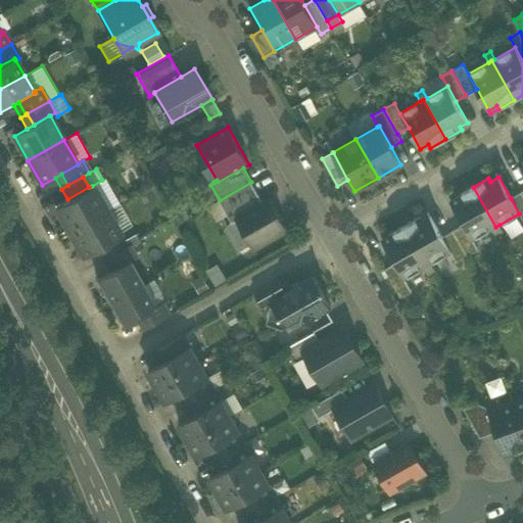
[(106,210),(119,203),(104,179),(102,180),(92,186),(106,210)]
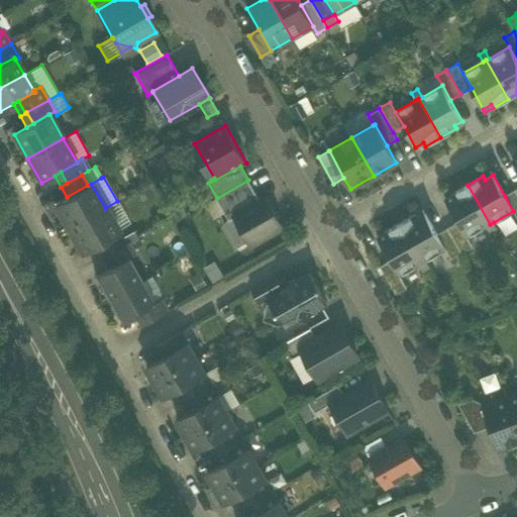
[(261,201),(248,180),(217,198),(225,213),(229,220),(234,217),(234,216),(261,201)]
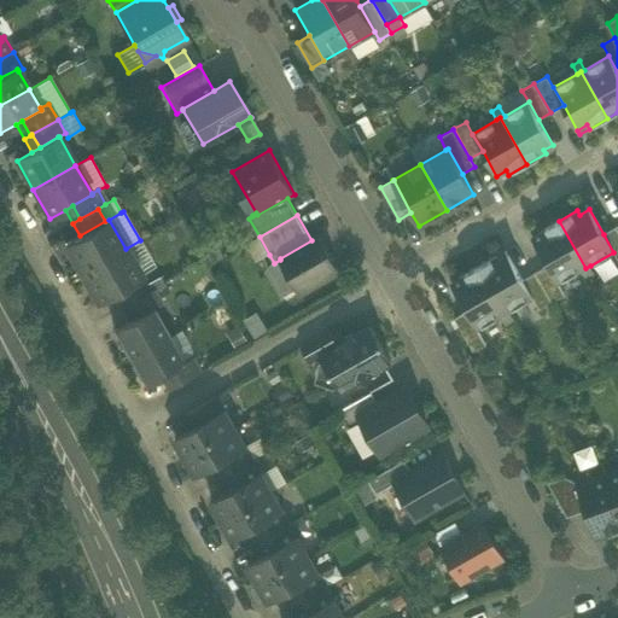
[(65,245),(81,274),(126,249),(109,220),(105,221),(80,235),(65,245)]
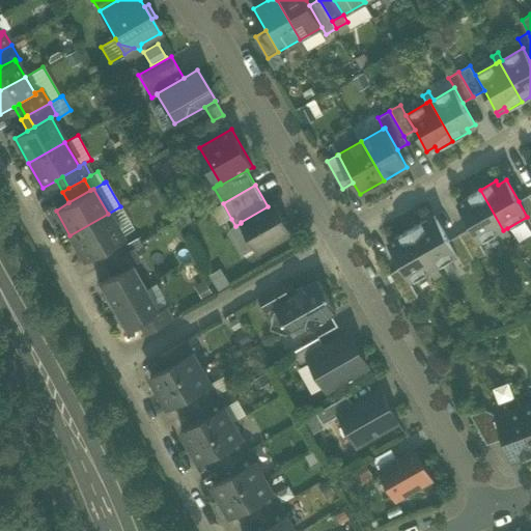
[(500,232),(503,230),(480,190),(465,199),(467,202),(458,207),(471,228),(479,244),(500,232)]
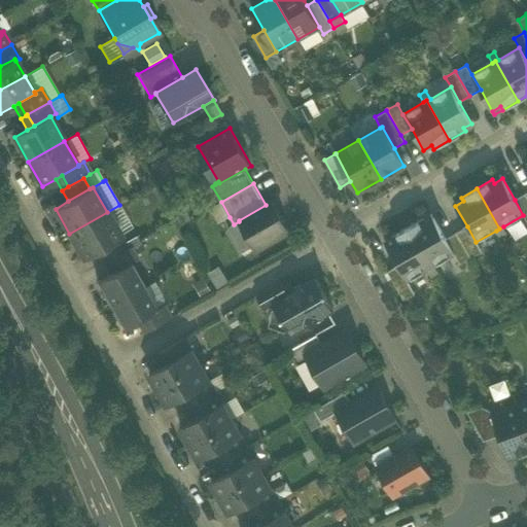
[(526,220),(526,196),(525,194),(515,200),(523,215),(526,220)]
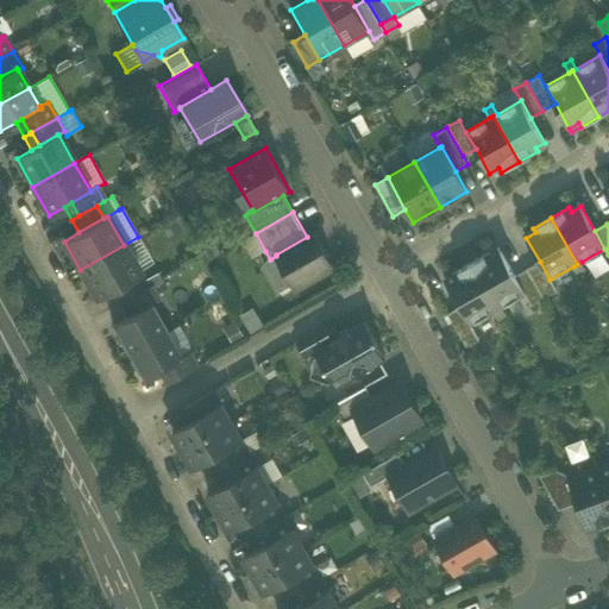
[(265,251),(256,233),(243,240),(252,258),(265,251)]
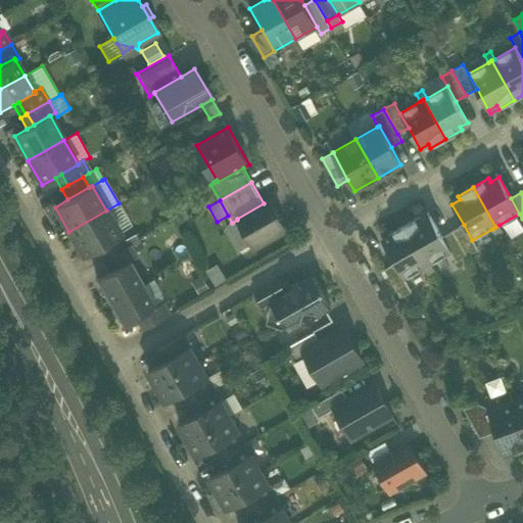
[(251,243),(253,247),(286,229),(270,200),(264,203),(237,219),(237,220),(251,243)]
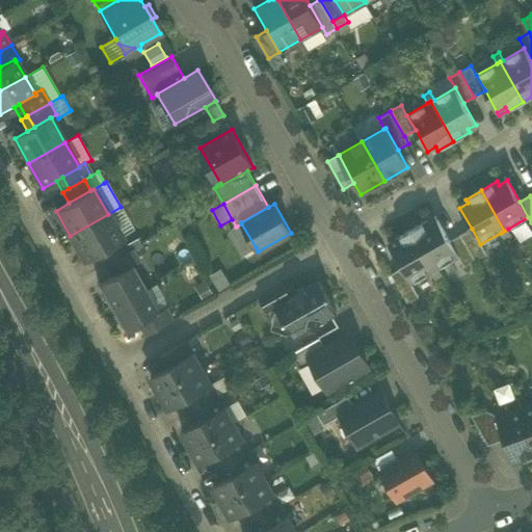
[(121,207),(108,214),(121,237),(133,230),(121,207)]
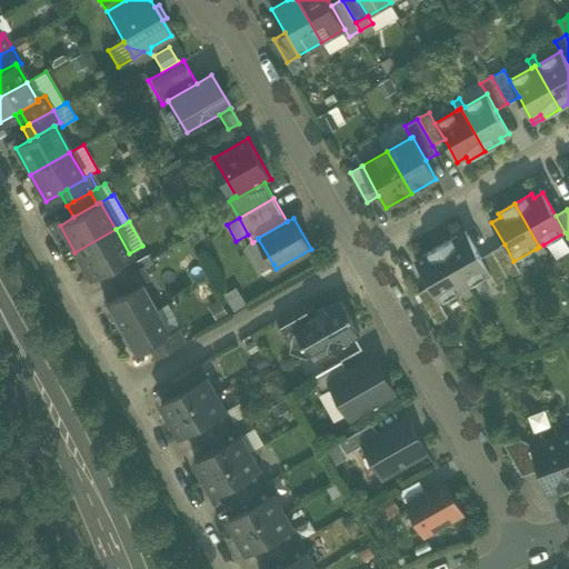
[(129,253),(116,229),(75,252),(90,279),(105,271),(128,258),(131,256),(129,253)]
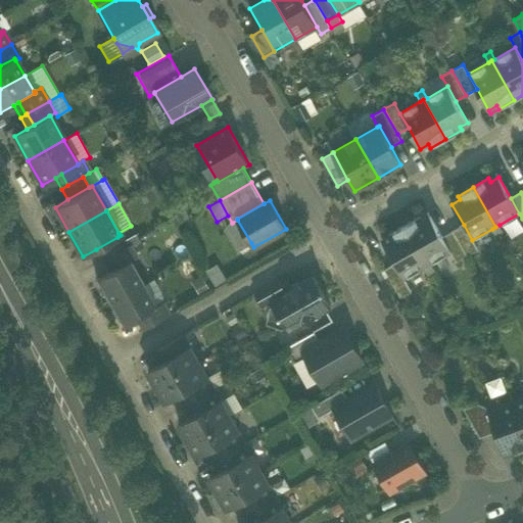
[(421,217),(405,226),(428,266),(431,264),(452,252),(442,237),(430,216),(423,221),(421,217)]
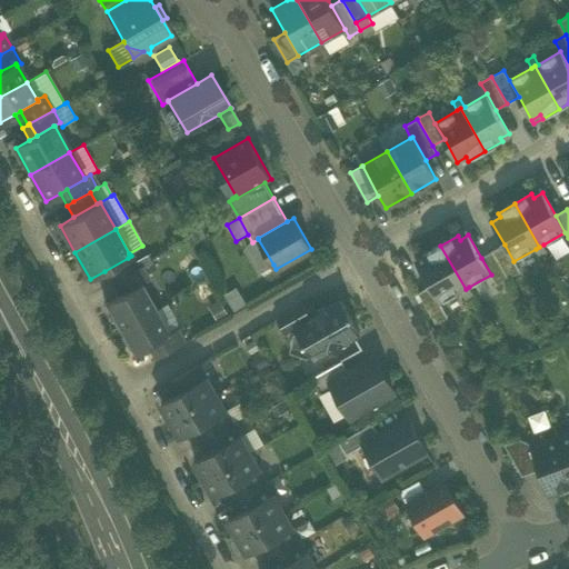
[(258,239),(252,242),(246,250),(258,273),(273,265),(258,239)]
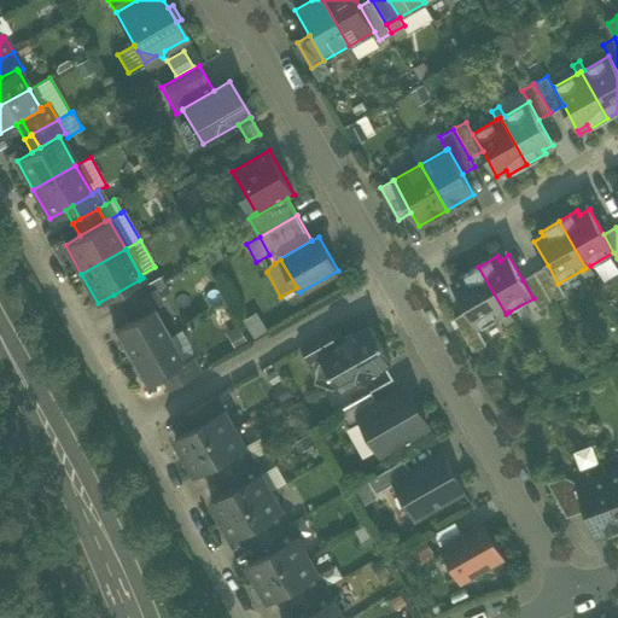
[(548,266),(536,273),(553,302),(565,295),(558,284),(548,266)]
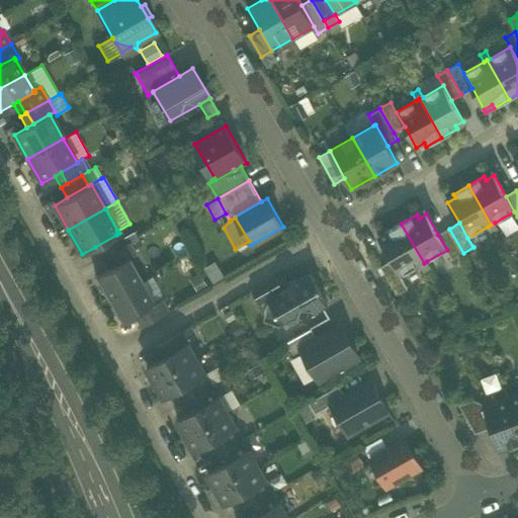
[(499,230),(495,223),(491,225),(488,227),(492,234),(499,230)]
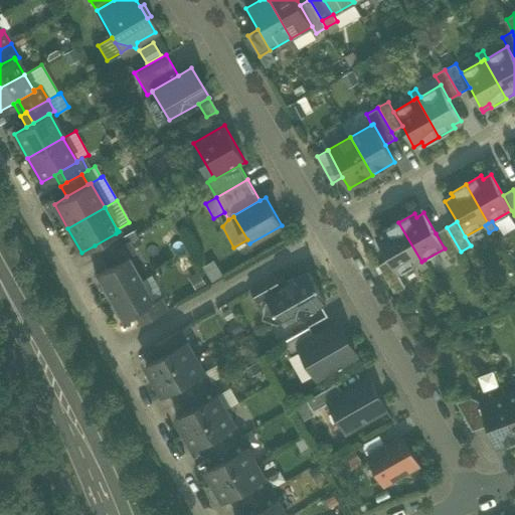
[(417,264),(421,262),(398,222),(383,231),(385,234),(377,239),(389,260),(398,275),(417,264)]
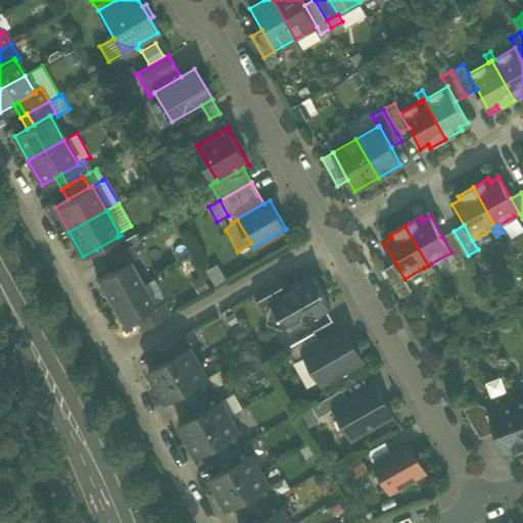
[(457,262),(468,255),(454,231),(442,237),(452,252),(457,262)]
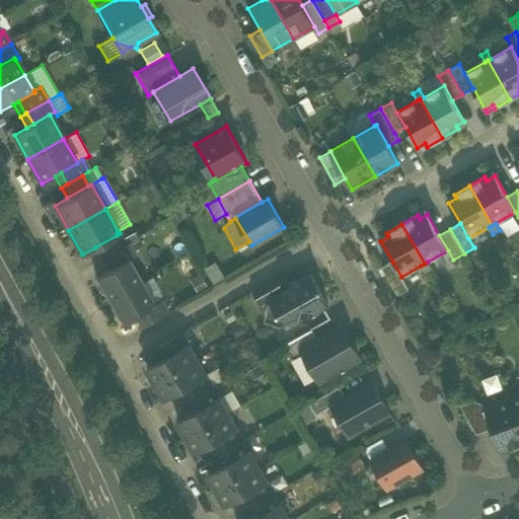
[(95,247),(101,258),(123,246),(117,235),(95,247)]
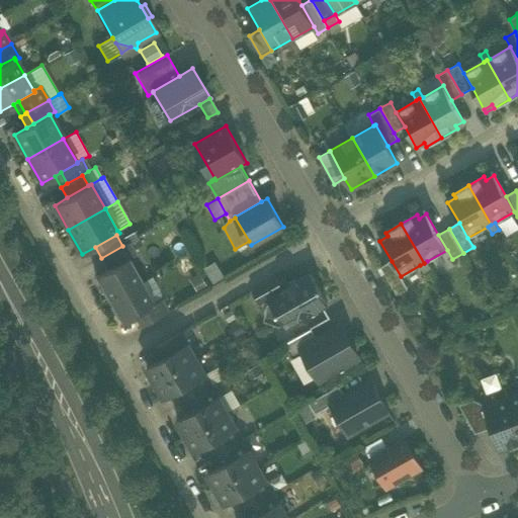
[(128,242),(122,246),(101,258),(107,269),(127,258),(128,259),(136,255),(128,242)]
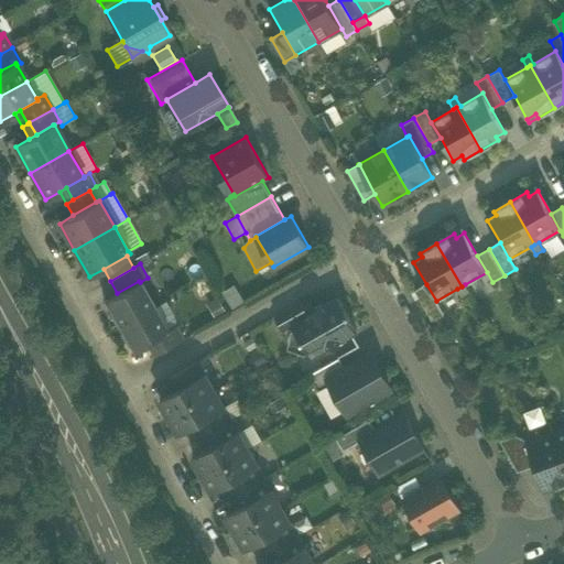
[(104,301),(118,327),(153,306),(140,282),(139,281),(117,293),(104,301)]
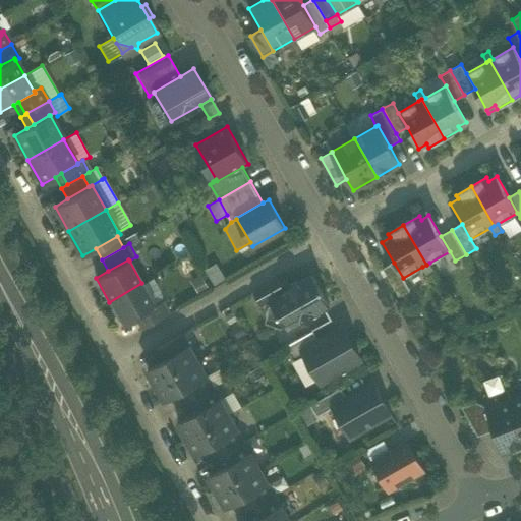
[(384,269),(400,297),(410,291),(403,278),(394,263),(384,269)]
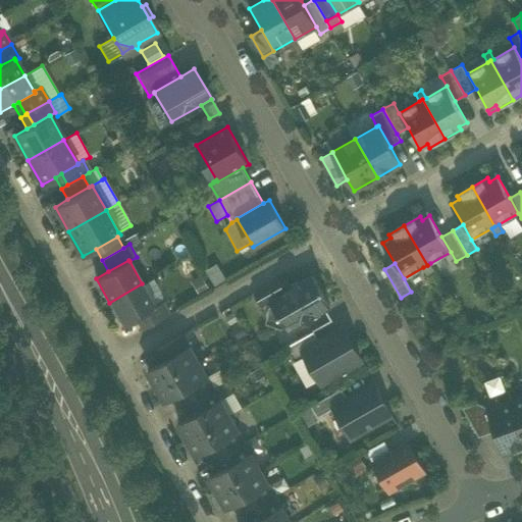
[(427,265),(423,267),(428,274),(434,271),(430,263),(427,265)]
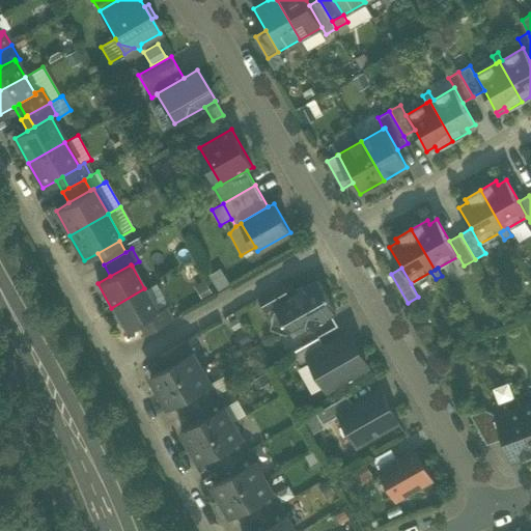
[(210,276),(219,290),(230,283),(221,269),(210,276)]
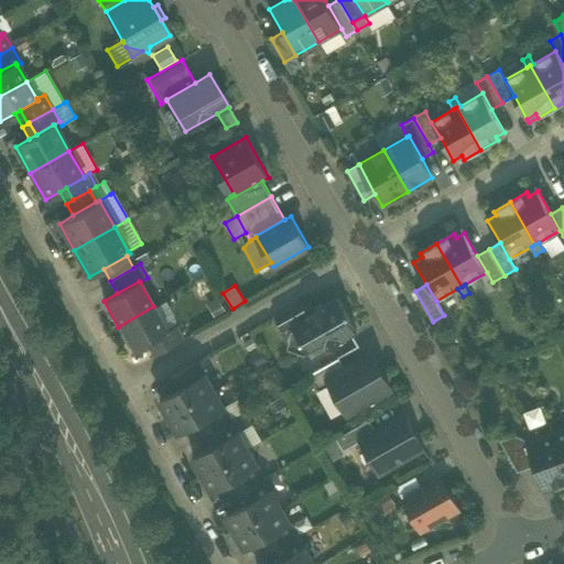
[(226,312),(217,297),(207,304),(215,318),(226,312)]
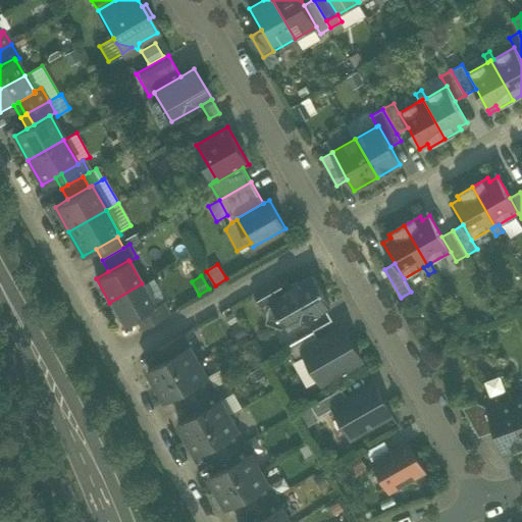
[(279,317),(289,331),(306,322),(311,323),(313,318),(330,308),(322,293),(323,291),(320,291),(312,275),(292,288),(270,300),(271,302),(278,314),(277,316),(279,317)]
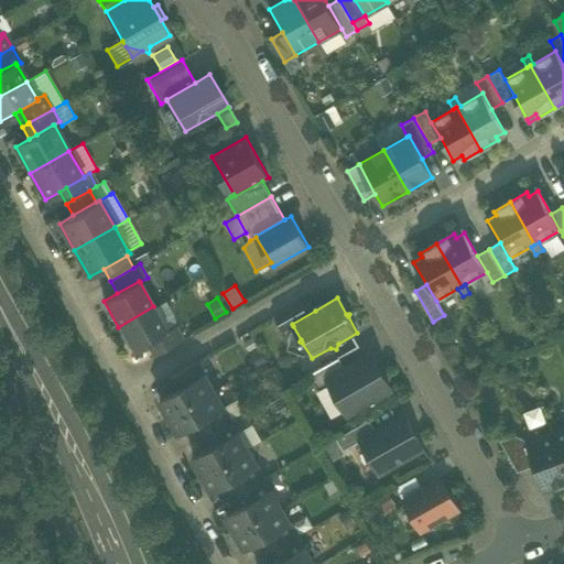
[(275,317),(283,332),(293,326),(292,324),(315,311),(307,299),(275,317)]
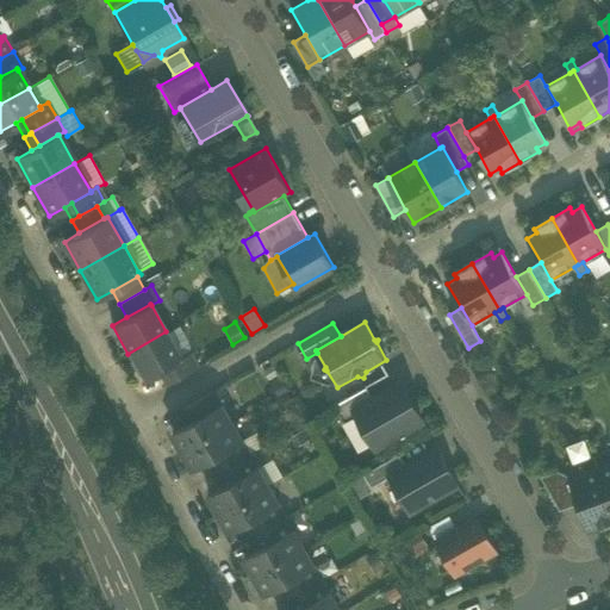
[(181,359),(166,331),(128,354),(144,381),(161,372),(182,360),(181,359)]
